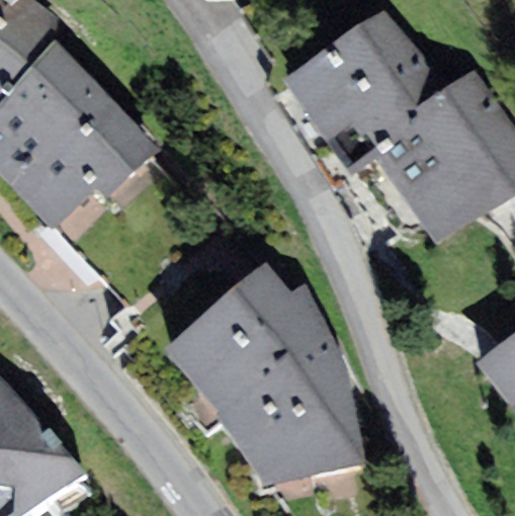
[(0,174),(49,228),(95,187),(104,197),(159,147),(55,37),(57,14),(38,0),(0,0),(0,174)]
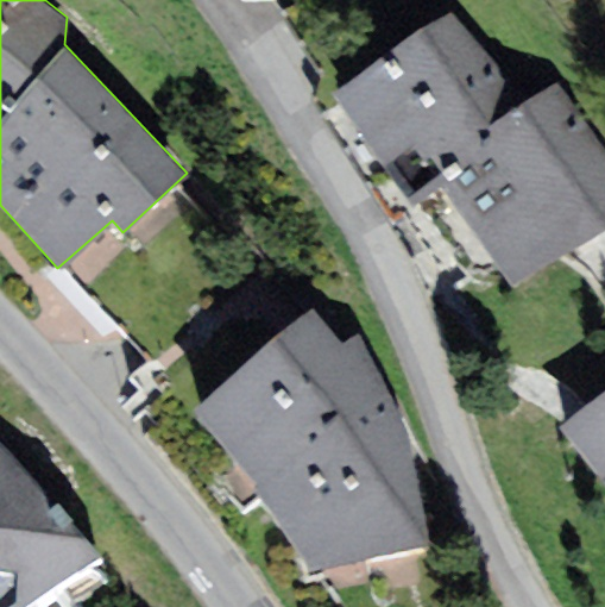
[(447,11),(333,93),(413,205),(439,186),(509,283),(604,229),(604,151),(556,81),(523,100),(447,11)]
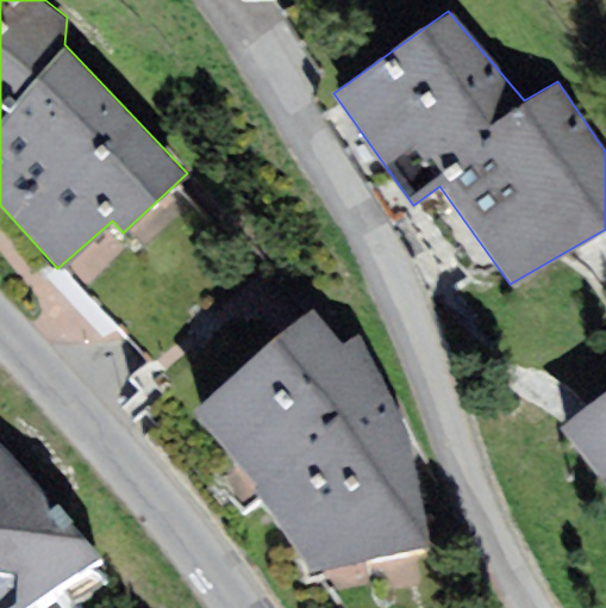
[(311,306),(193,408),(310,574),(429,545),(407,428),(357,333),(342,343),(311,306)]
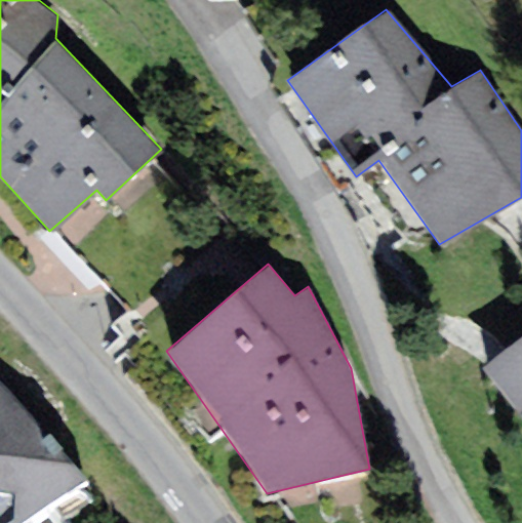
[(521,336),(483,367),(521,418),(521,336)]
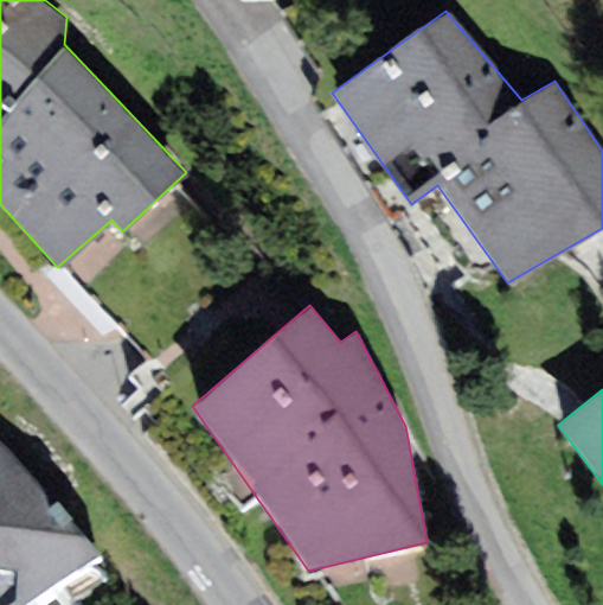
[(0,604),(21,604),(101,556),(0,441),(0,604)]
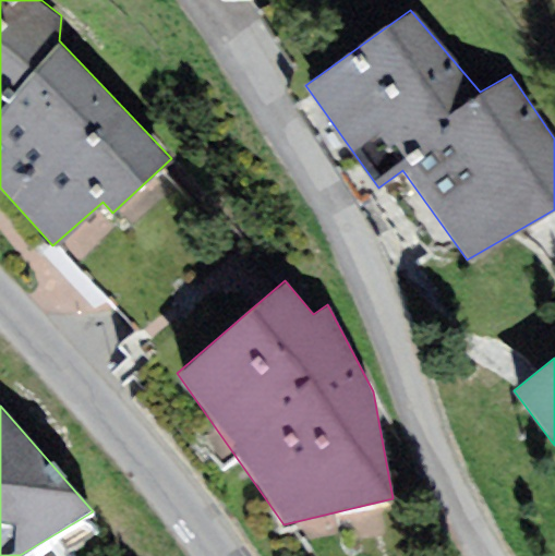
All buildings are outlined.
